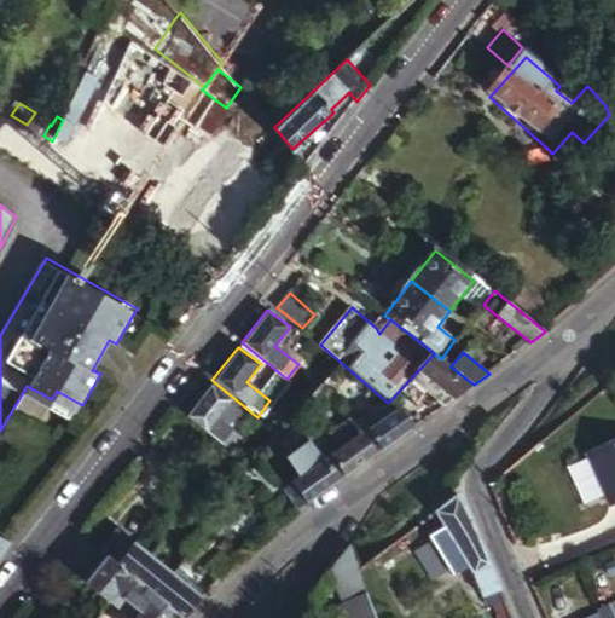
[(442,409),(474,385),(451,367),(441,359),(434,353),(408,381),(442,409)]
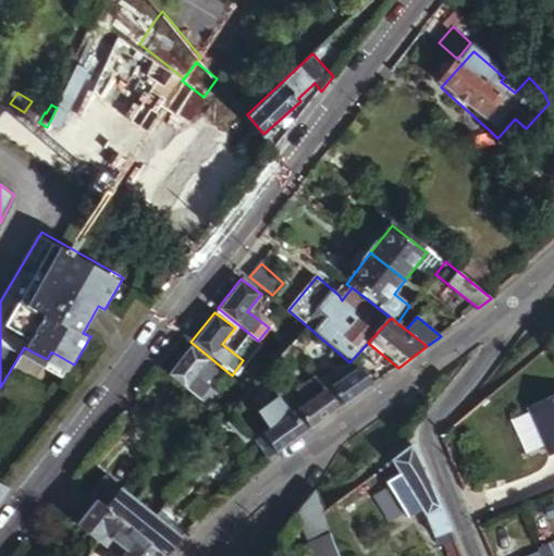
[(164,375),(211,415),(222,399),(208,388),(195,379),(207,362),(208,361),(188,346),(164,375)]
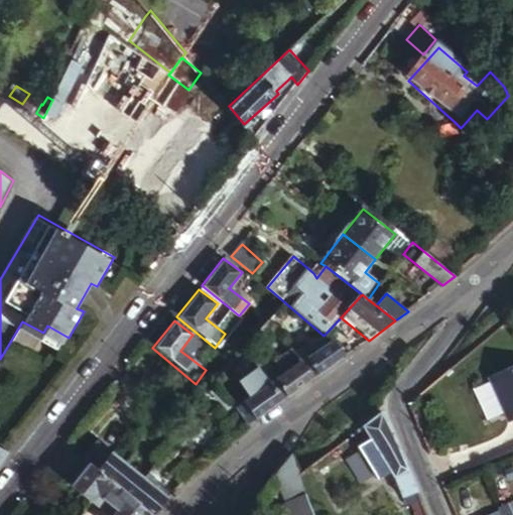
[(262,330),(260,333),(256,336),(260,340),(266,334),(262,330)]
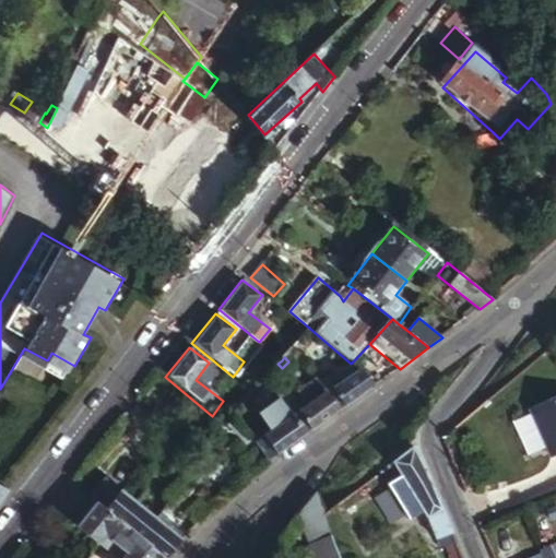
[(221,374),(208,364),(196,380),(209,390),(221,374)]
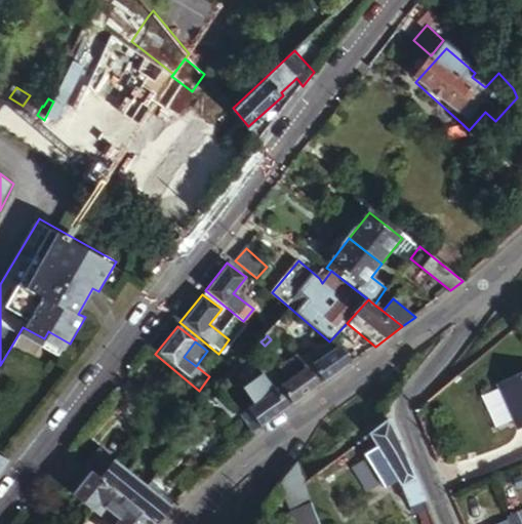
[(315,366),(327,381),(354,363),(337,349),(315,366)]
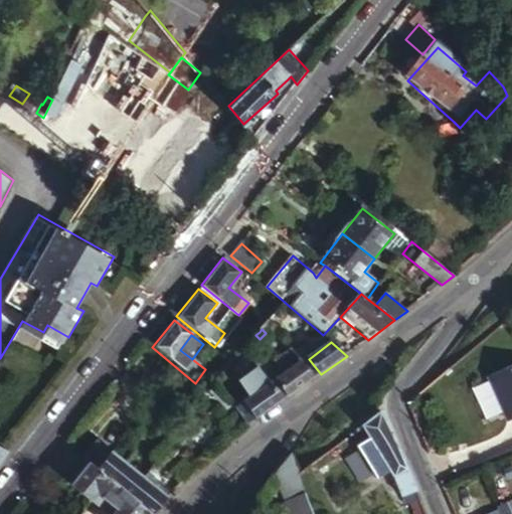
[(272,384),(285,401),(317,378),(305,361),(281,378),(264,357),(256,362),(272,384)]
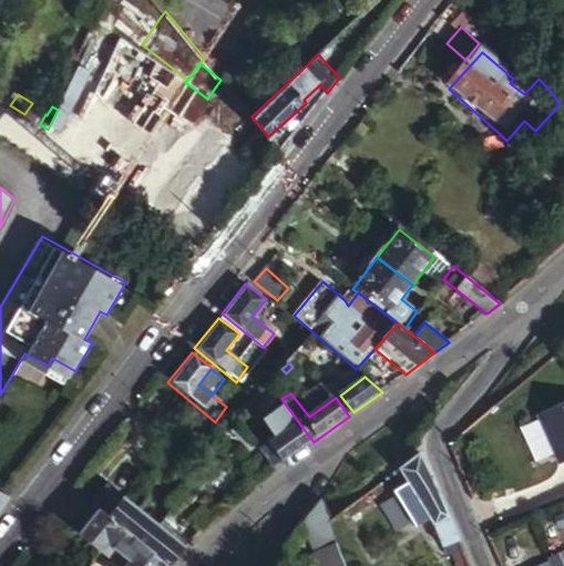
[(563,407),(546,415),(563,458),(563,407)]
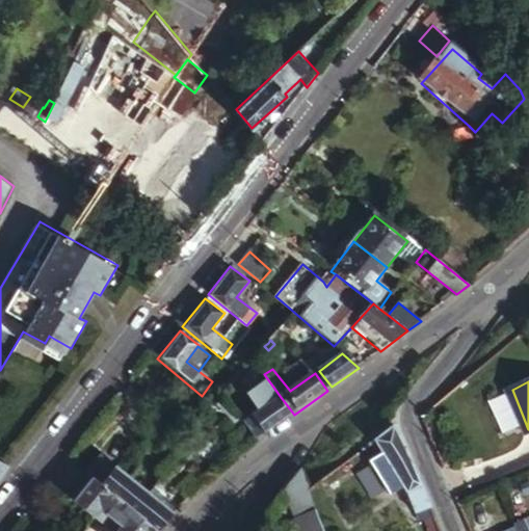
[(294,415),(281,397),(252,418),(267,435),(294,415)]
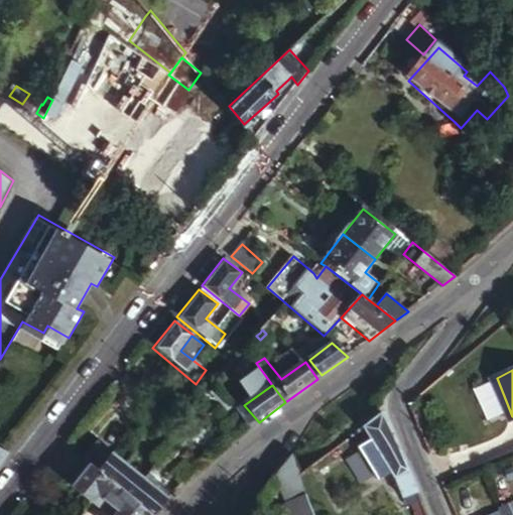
[(244,405),(234,412),(250,428),(259,422),(244,405)]
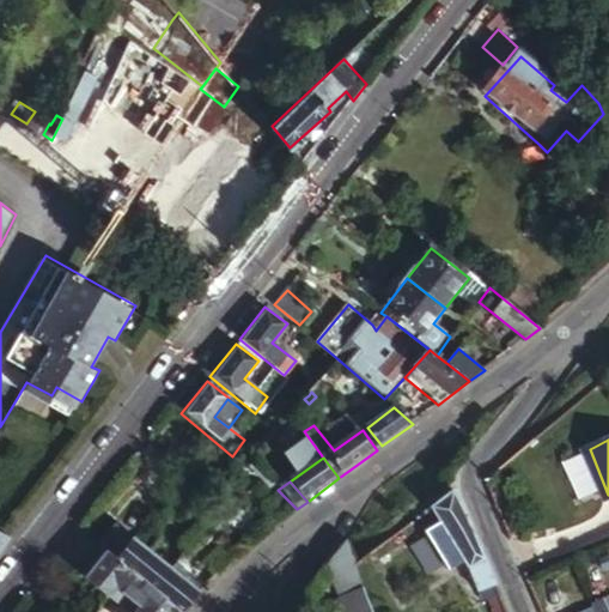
[(491,599),(501,594),(481,544),(463,507),(452,486),(431,504),(473,583),(476,593),(481,592),(486,601),(491,599)]
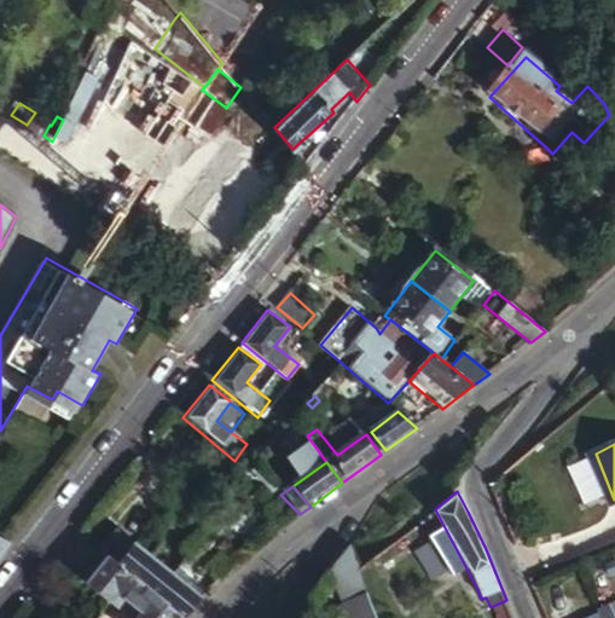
[(104,519),(85,542),(156,598),(174,576),(104,519)]
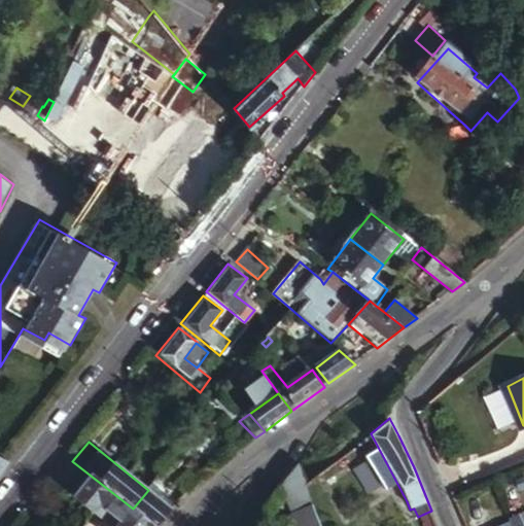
[(0,475),(10,461),(0,455),(0,475)]
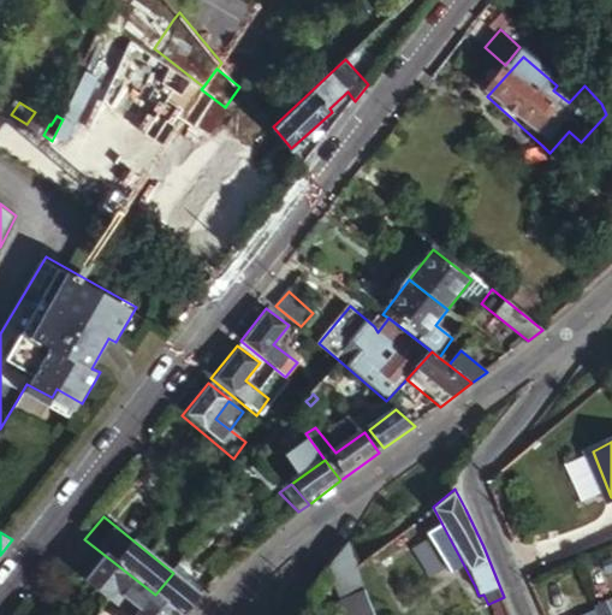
[(180,614),(155,595),(84,539),(81,536),(61,560),(107,597),(113,590),(141,611),(137,614),(180,614)]
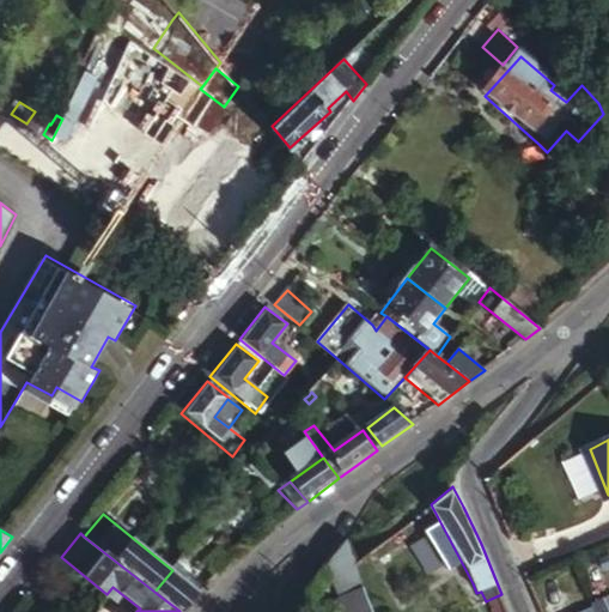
[(376,611),(357,563),(347,540),(329,564),(342,594),(336,598),(341,611),(376,611)]
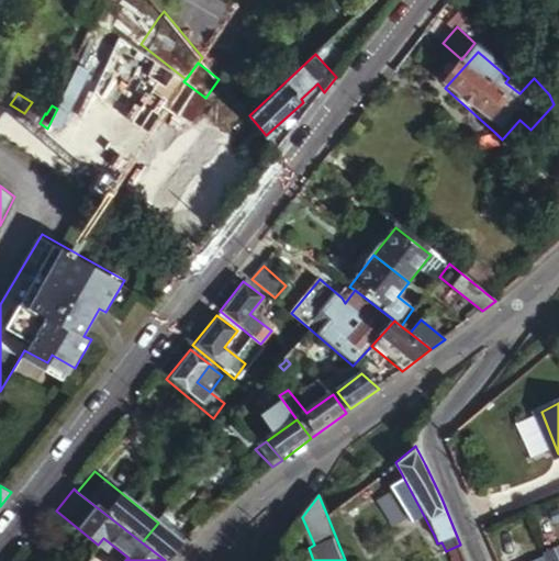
[(142,542),(165,560),(169,560),(185,545),(158,523),(142,542)]
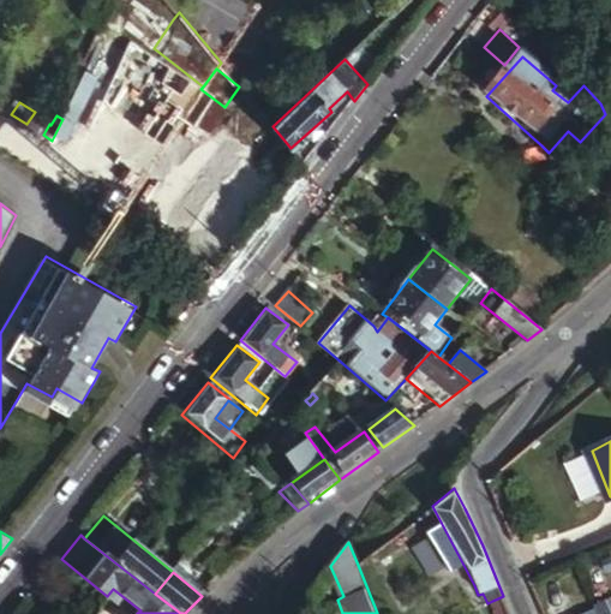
[(107,596),(130,613),(137,613),(141,610),(113,589),(107,596)]
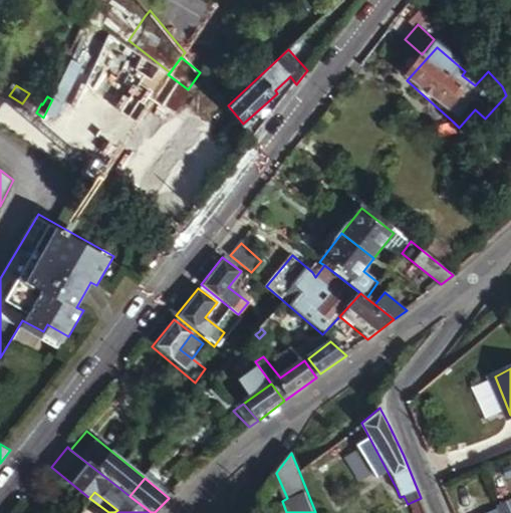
[(427,512),(421,498),(412,502),(417,512),(427,512)]
